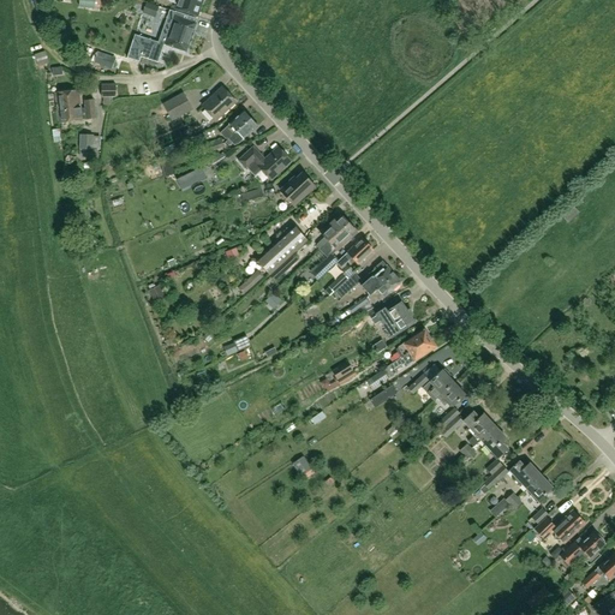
[(39,0),(35,0),(33,1),(37,16),(43,13),(39,0)]
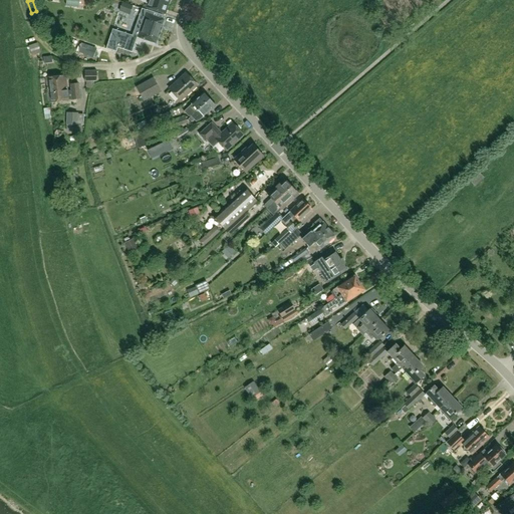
[(165,14),(169,4),(156,0),(142,0),(142,1),(148,3),(146,7),(165,14)]
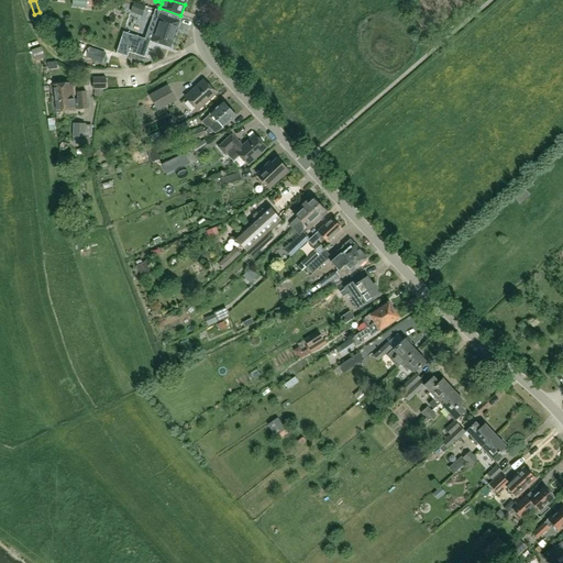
[(133,2),(130,12),(138,14),(141,6),(133,2)]
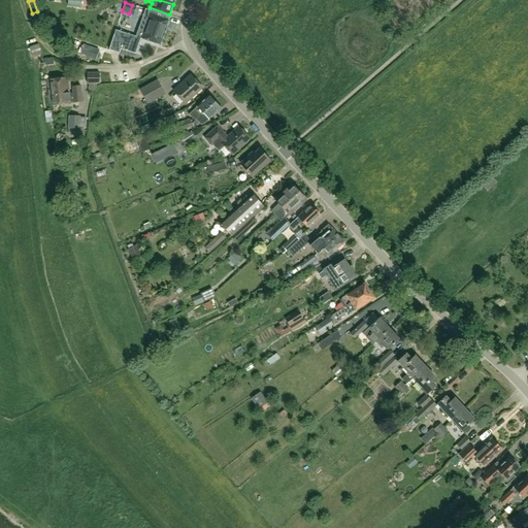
[(139,20),(141,10),(135,9),(133,18),(139,20)]
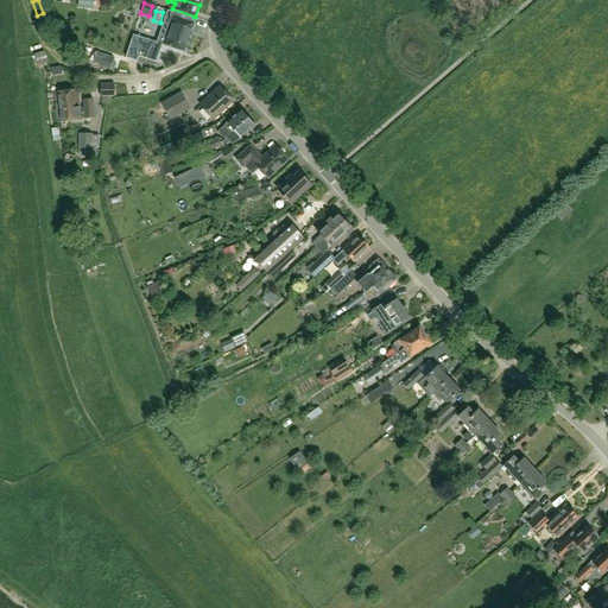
[(184,51),(194,24),(191,23),(192,18),(173,12),(172,16),(162,44),(184,51)]
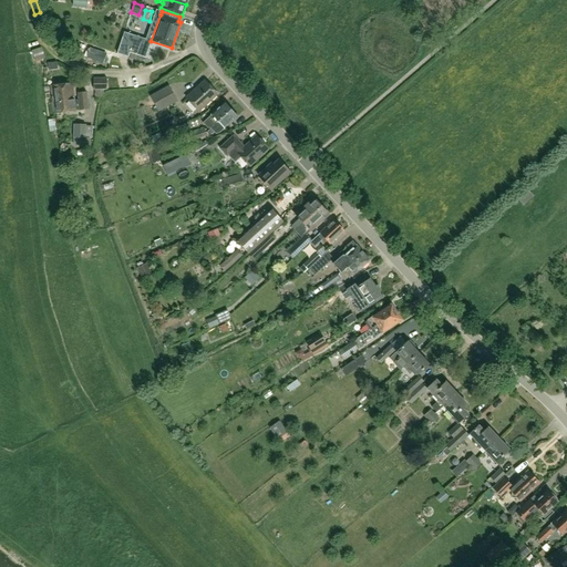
[(150,45),(123,37),(117,53),(129,57),(130,52),(145,58),(150,45)]
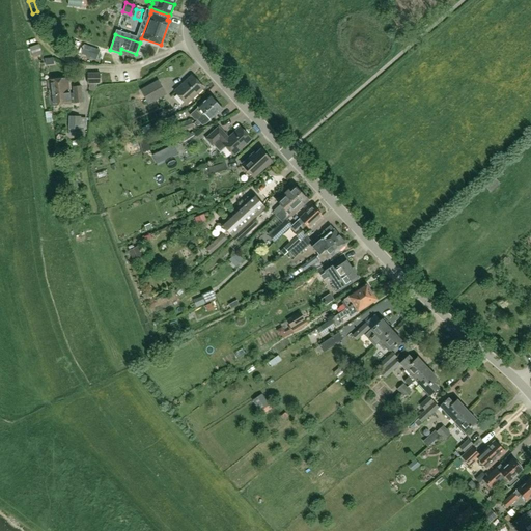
[(84,45),(81,54),(96,59),(100,50),(84,45)]
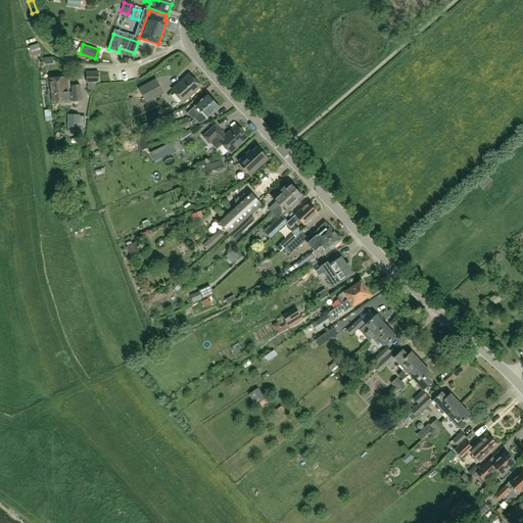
[(30,47),(33,55),(41,52),(39,46),(35,47),(35,46),(30,47)]
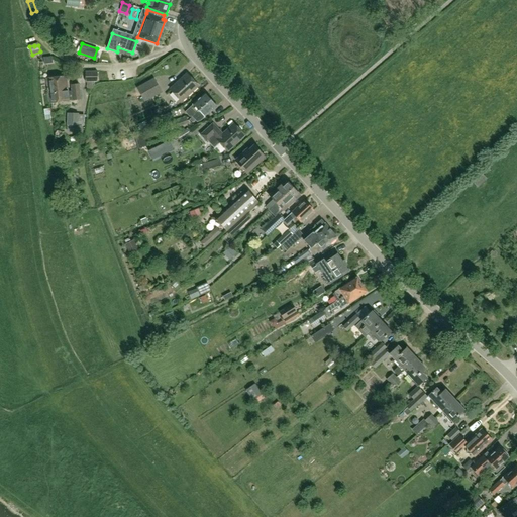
[(97,81),(97,71),(85,72),(85,82),(97,81)]
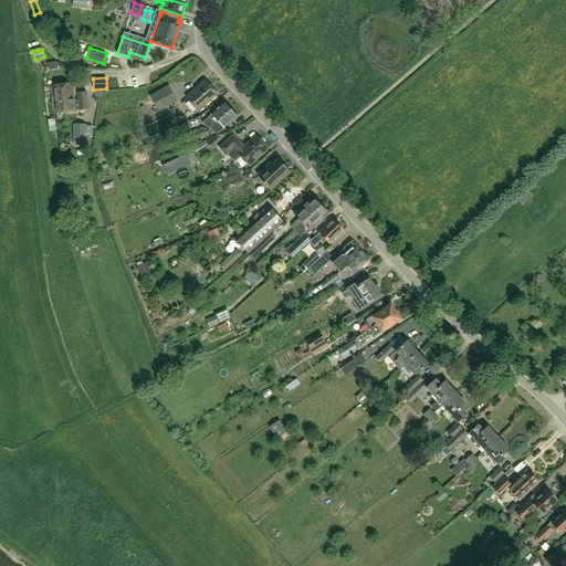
[(217,95),(206,81),(186,95),(197,109),(217,95)]
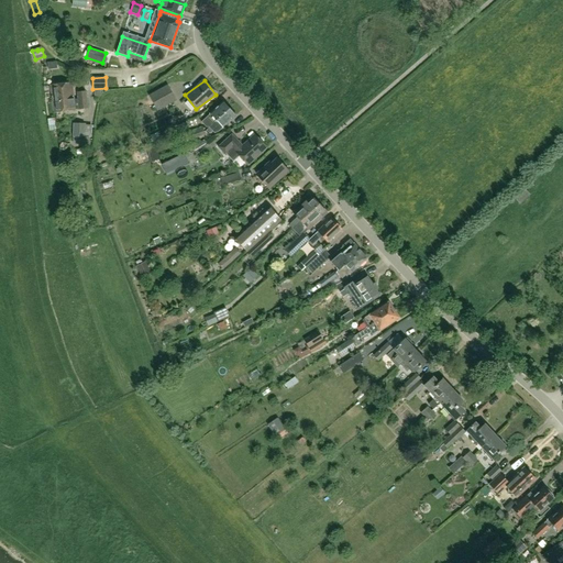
[(73,96),(70,83),(50,86),(52,99),(73,96)]
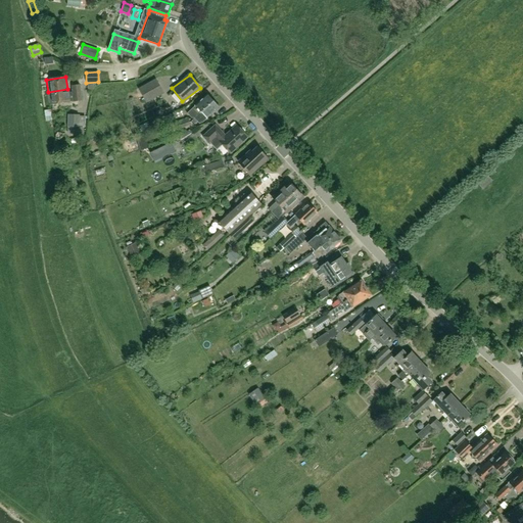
[(163,93),(155,79),(138,89),(146,103),(163,93)]
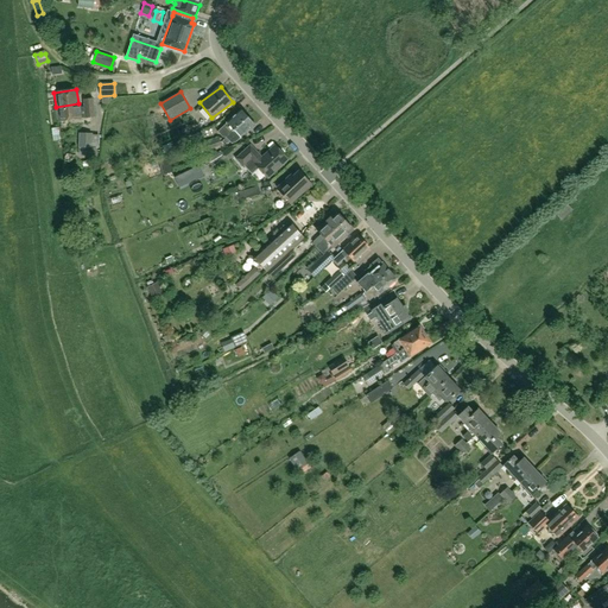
[(95,115),(93,97),(83,100),(84,107),(80,108),(78,103),(56,107),(58,122),(87,118),(86,116),(95,115)]
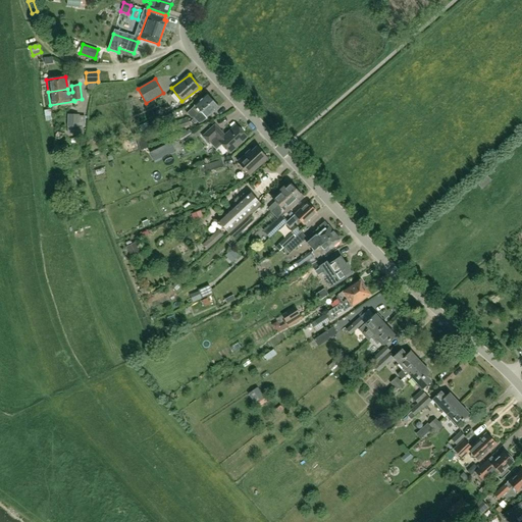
[(194,118),(213,101),(207,95),(188,112),(194,118)]
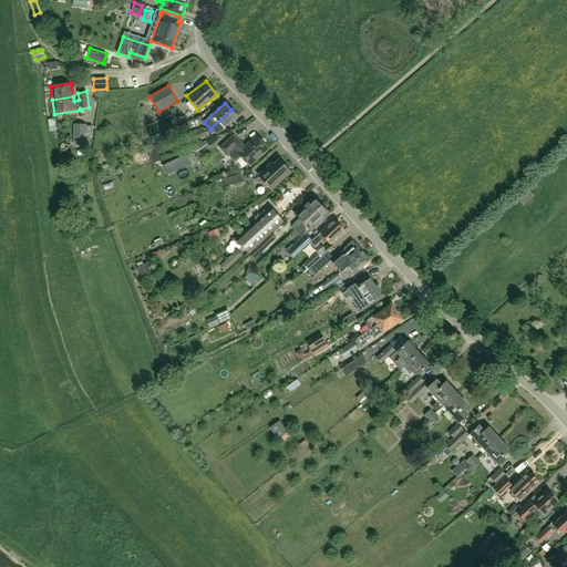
[(225,129),(237,116),(232,110),(210,129),(208,131),(210,134),(214,132),(216,134),(220,132),(225,129)]
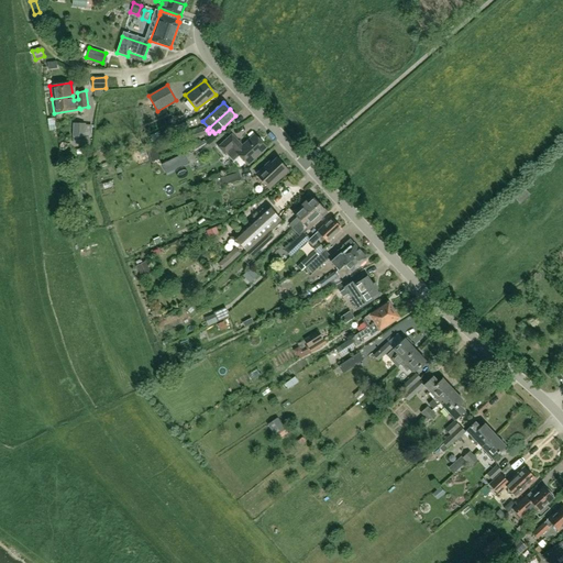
[(190,128),(188,122),(188,121),(176,125),(178,132),(190,128)]
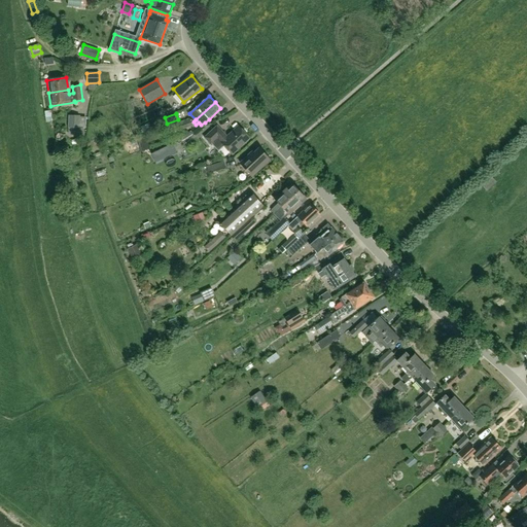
[(79,132),(79,115),(69,114),(68,132),(79,132)]
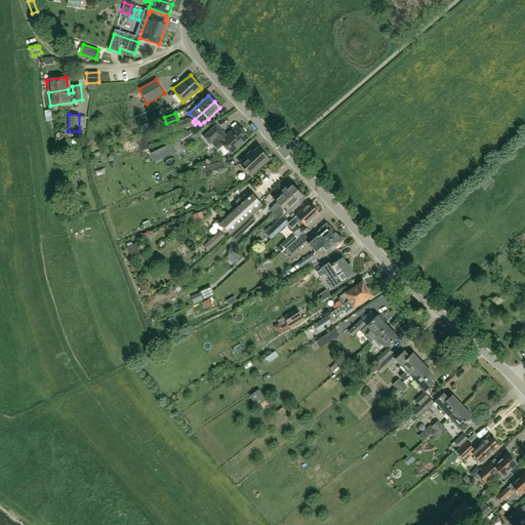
[(173,132),(193,125),(191,119),(171,127),(173,132)]
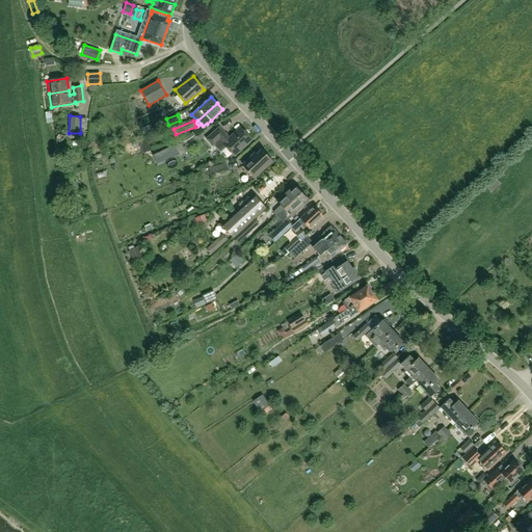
[(234,155),(250,139),(240,127),(228,138),(218,127),(206,138),(212,145),(219,139),(234,155)]
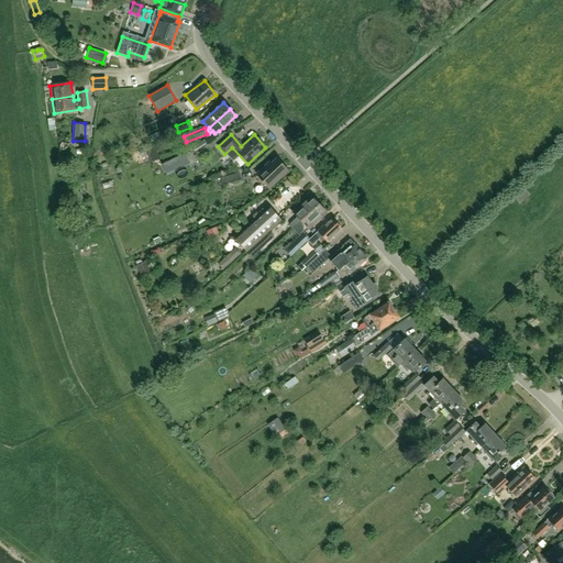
[(192,147),(195,152),(208,143),(206,140),(192,147)]
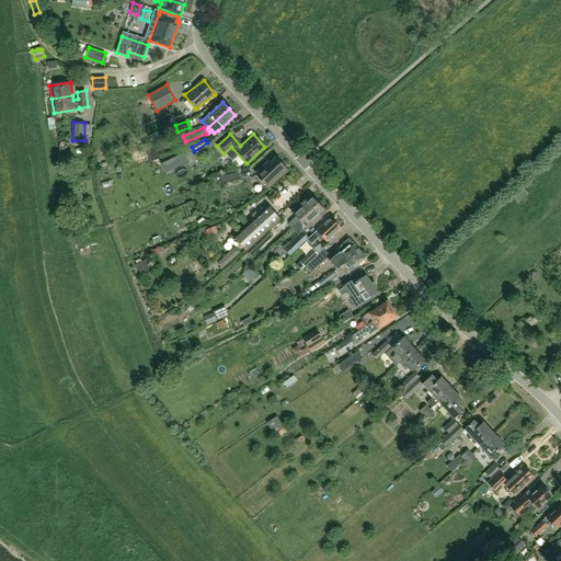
[(183,153),(168,161),(172,170),(187,162),(183,153)]
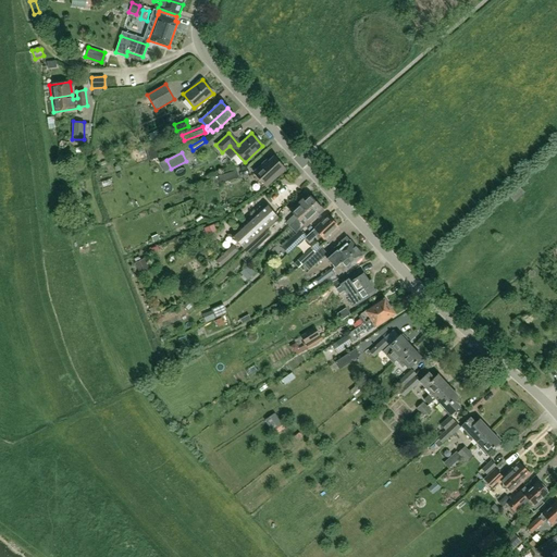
[(267,186),(284,169),(273,157),(268,162),(265,160),(254,172),(267,186)]
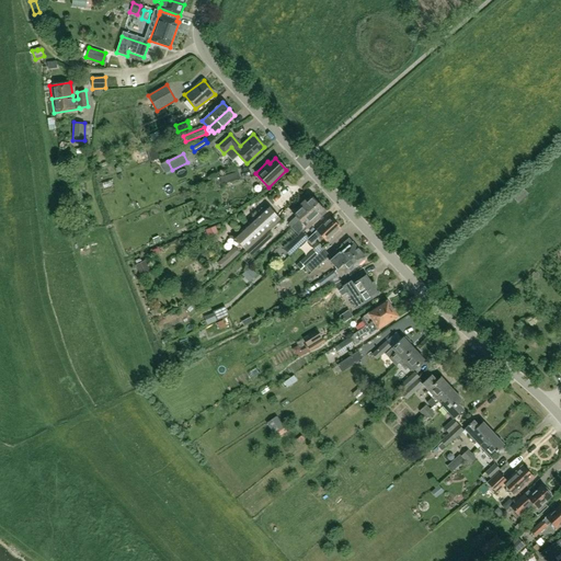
[(238,172),(220,178),(222,184),(240,180),(238,172)]
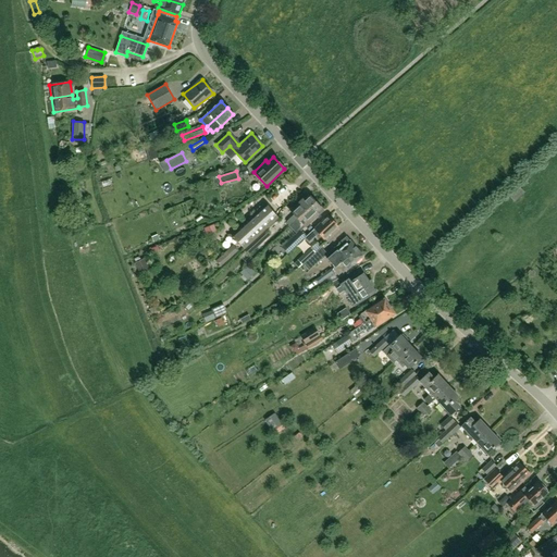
[(519,187),(509,197),(514,201),(523,192),(519,187)]
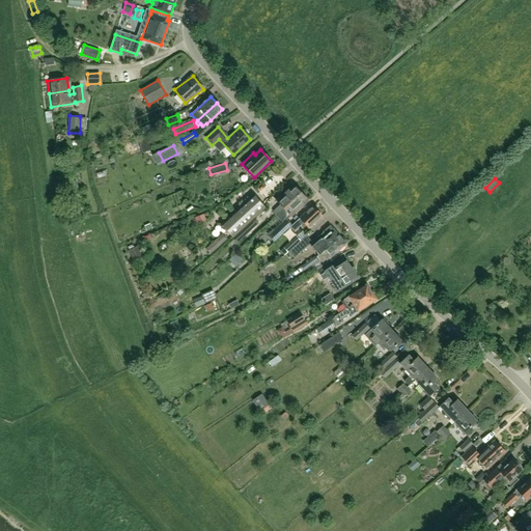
[(275,215),(301,192),(294,186),(294,185),(276,201),(280,205),(274,211),(273,214),(275,215)]
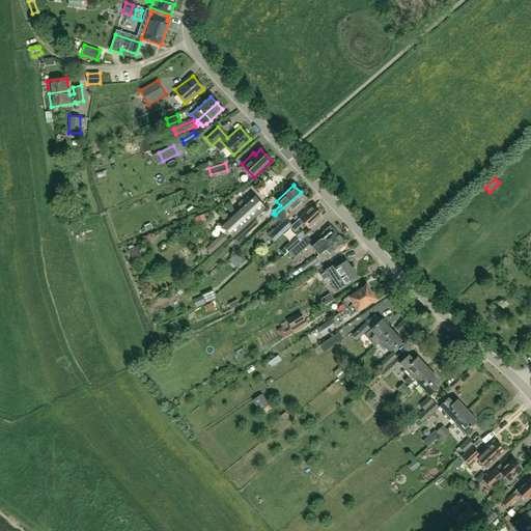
[(287,220),(308,201),(307,200),(308,200),(301,192),(275,215),(282,222),(286,218),(287,220)]
